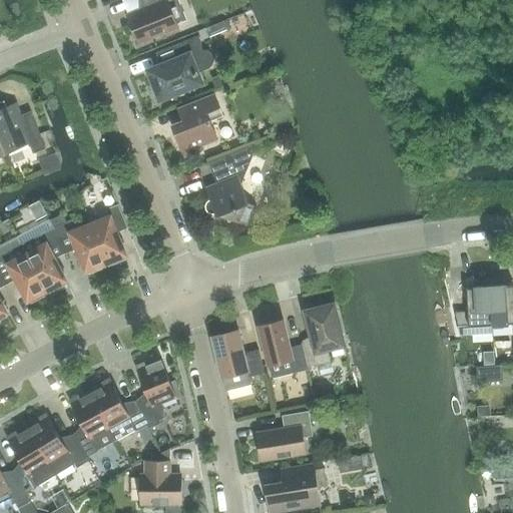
[(140,0),(144,8),(127,14),(139,43),(178,27),(177,24),(186,19),(178,0),(140,0)]
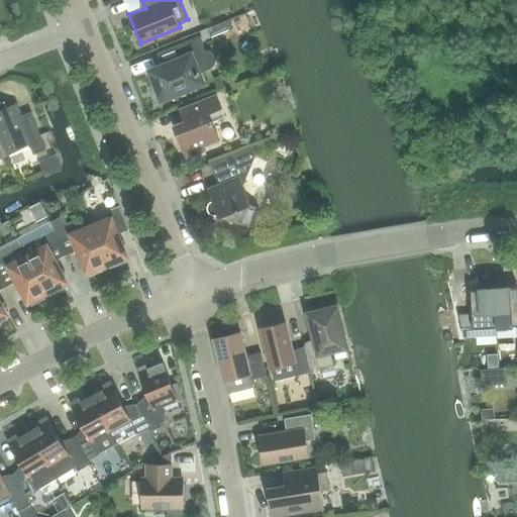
[(208,28),(210,36),(229,29),(226,21),(207,28),(208,28)]
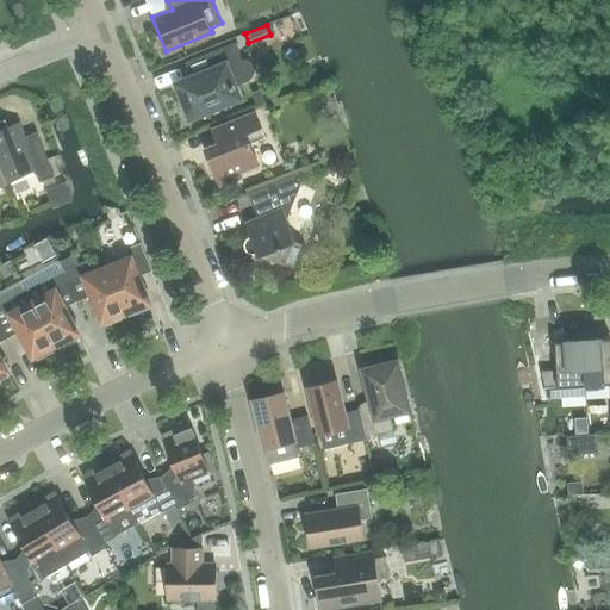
[(241,60),(241,53),(236,42),(185,62),(192,79),(179,83),(192,116),(238,97),(234,86),(238,86),(249,81),(253,78),(255,70),(251,62),(248,60),(241,60)]
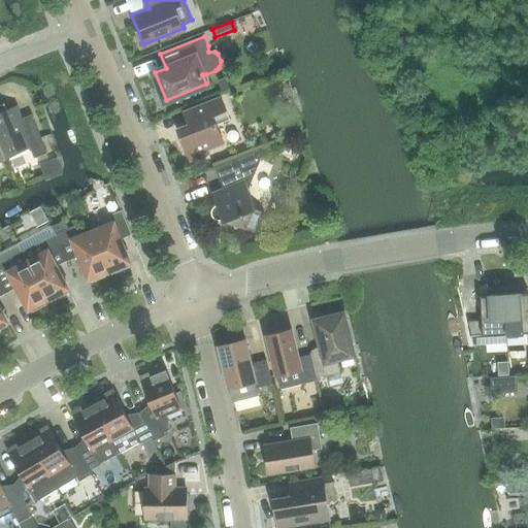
[(222,97),(184,112),(189,124),(177,129),(190,161),(209,153),(207,149),(224,142),(217,124),(230,119),(222,97)]
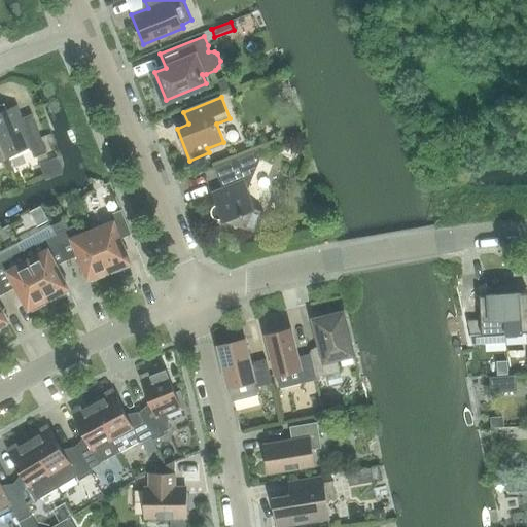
[(0,107),(0,141),(5,155),(30,146),(34,157),(47,152),(32,114),(21,118),(15,107),(2,112),(0,107)]
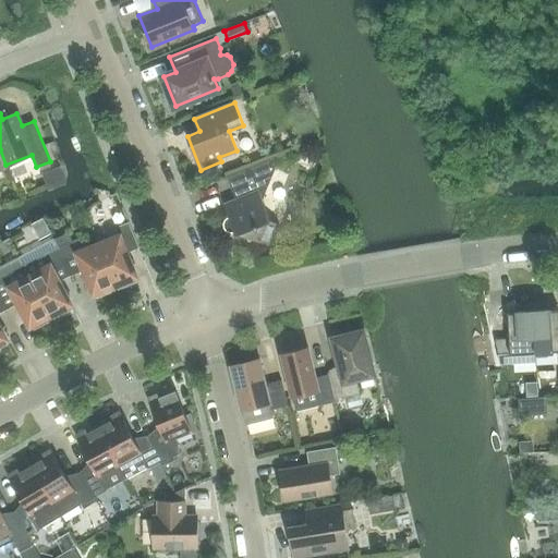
[(270,220),(263,199),(276,169),(271,159),(227,177),(235,198),(230,201),(227,210),(229,216),(225,219),(223,222),(225,227),(227,230),(230,232),(235,231),(235,234),(240,232),(270,245),(279,225),(270,220)]
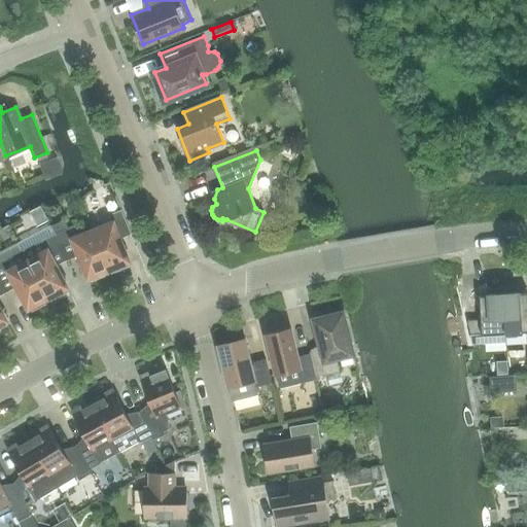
[(132,234),(121,210),(109,214),(112,223),(93,231),(109,273),(127,266),(126,262),(129,260),(120,239),(132,234)]
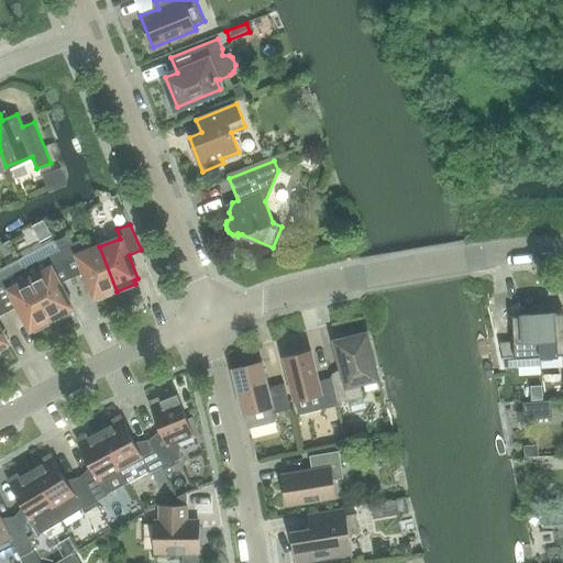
[(55,241),(58,249),(73,277),(85,273),(94,296),(98,295),(99,298),(117,291),(99,246),(87,251),(83,239),(73,243),(69,234),(55,241)]
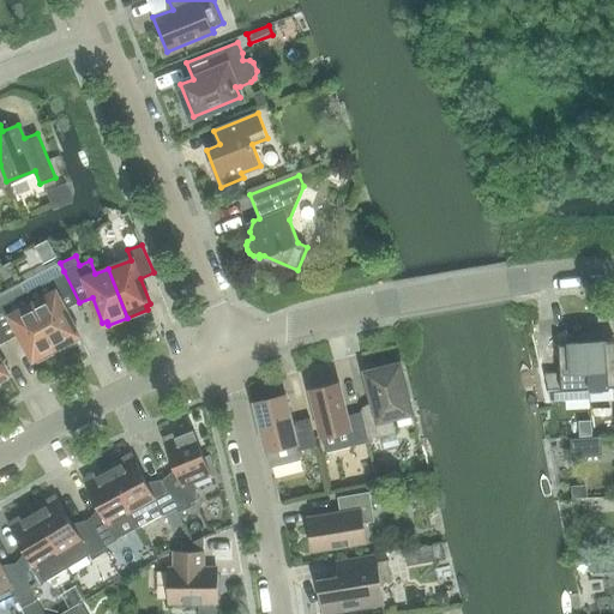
[(77,341),(74,337),(78,335),(66,309),(79,302),(64,271),(26,292),(32,304),(58,350),(77,341)]
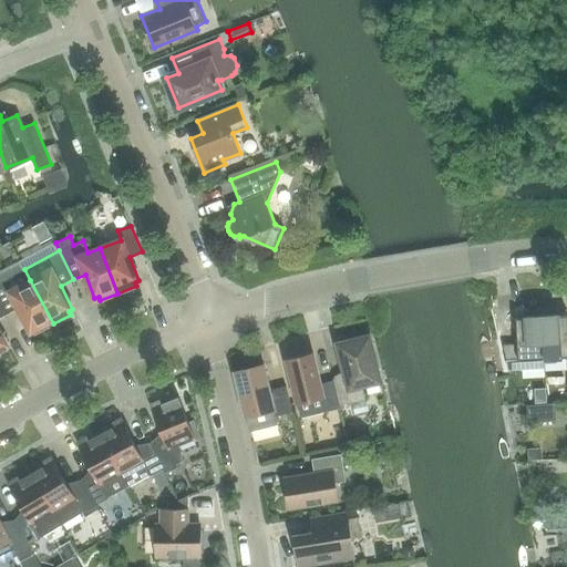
[(53,323),(30,280),(24,269),(0,281),(0,305),(6,315),(18,308),(30,331),(33,329),(35,332),(53,323)]
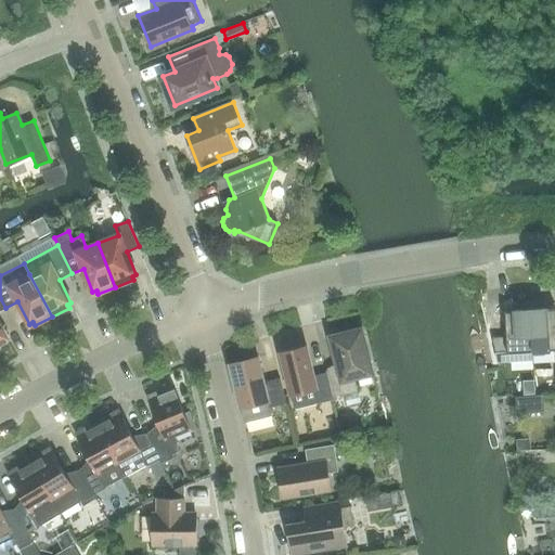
[(554,307),(530,309),(532,350),(554,349),(554,307)]
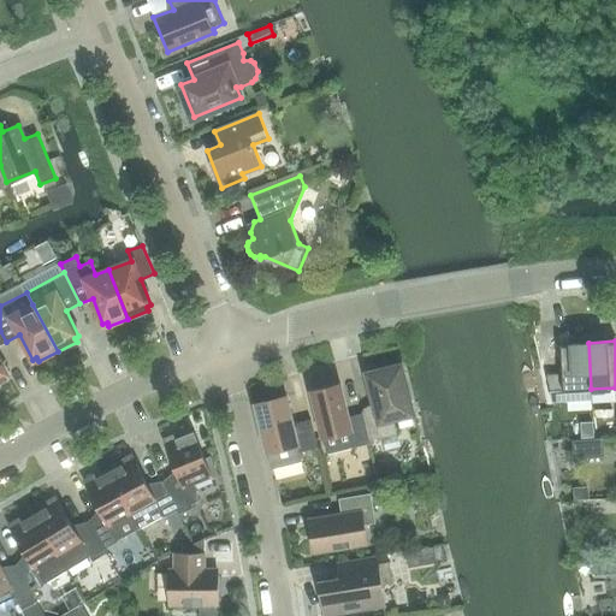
[(574,390),(591,389),(588,343),(560,344),(562,373),(546,373),(552,402),(575,401),(574,390)]
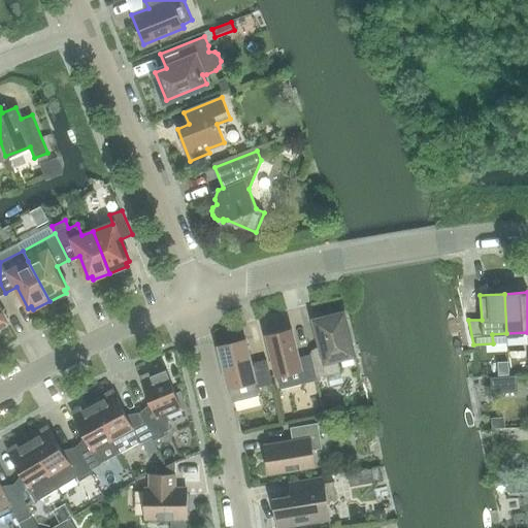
[(309,353),(310,355),(316,377),(340,371),(336,358),(353,354),(342,314),(316,321),(323,350),(309,353)]
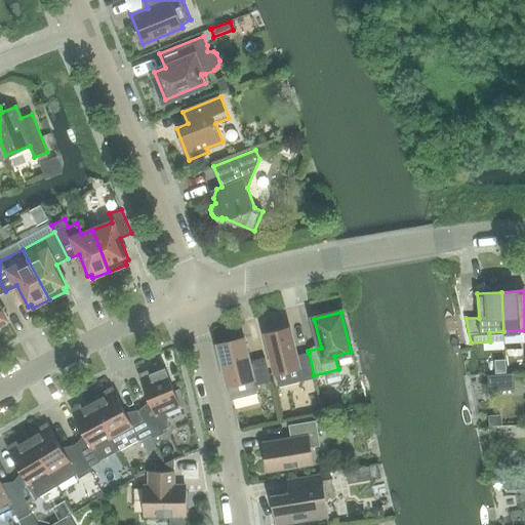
[(266,333),(275,372),(279,387),(315,377),(314,375),(309,353),(296,356),(289,327),(266,333)]
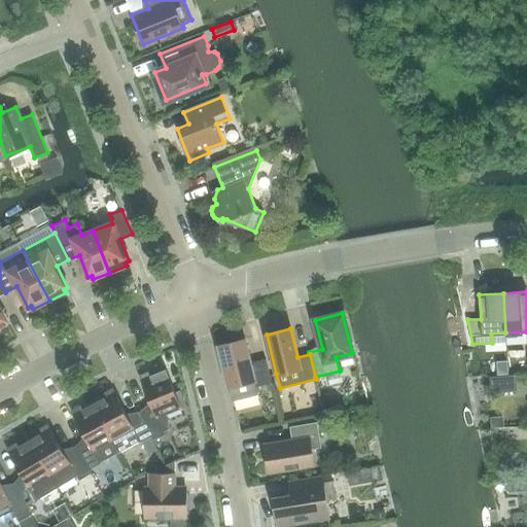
[(256,386),(272,383),(266,358),(250,362),(245,340),(218,346),(232,401),(258,394),(256,386)]
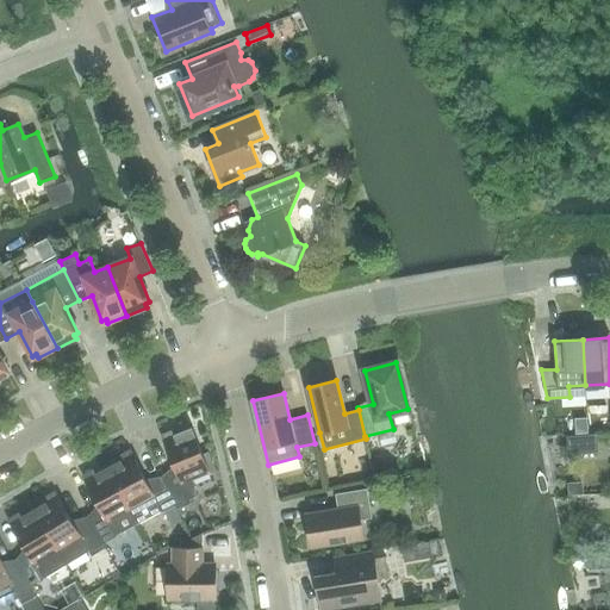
[(539,424),(553,419),(548,403),(534,408),(539,424)]
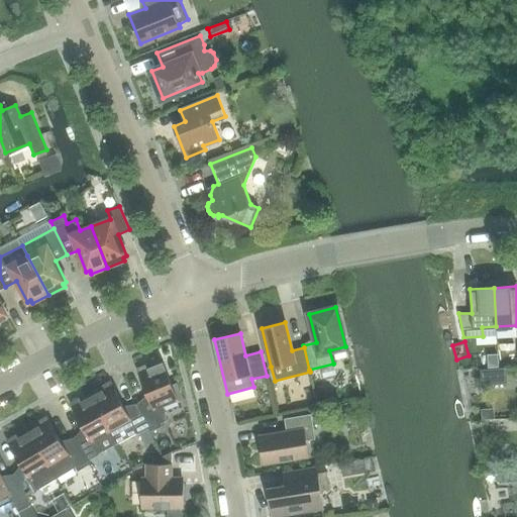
[(166,421),(164,406),(182,398),(177,384),(172,386),(163,363),(148,368),(146,365),(137,369),(149,400),(137,405),(148,428),(149,431),(161,426),(160,423),(166,421)]
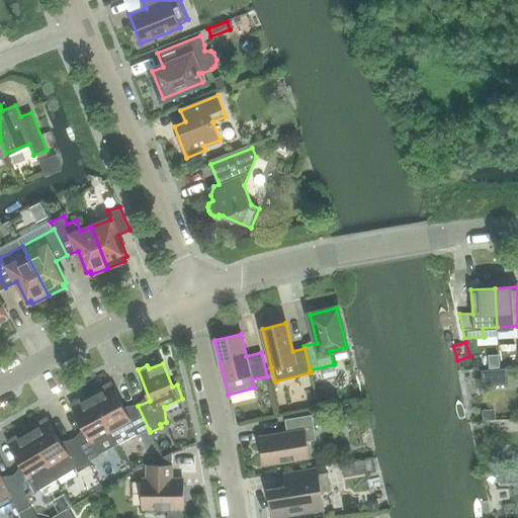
[(508,368),(484,369),(484,382),(509,381),(508,368)]
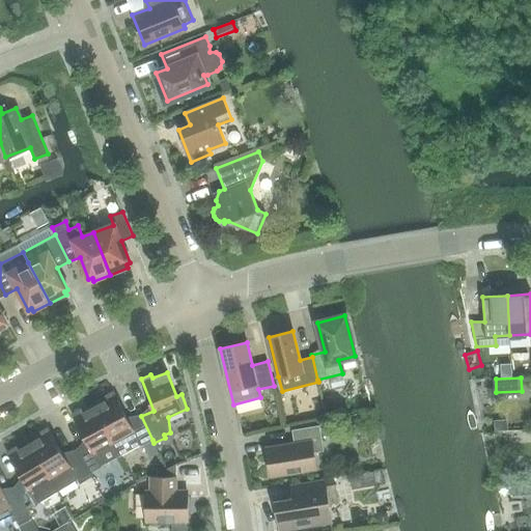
[(141,446),(152,440),(141,416),(129,422),(113,392),(92,403),(114,443),(134,432),(141,446)]
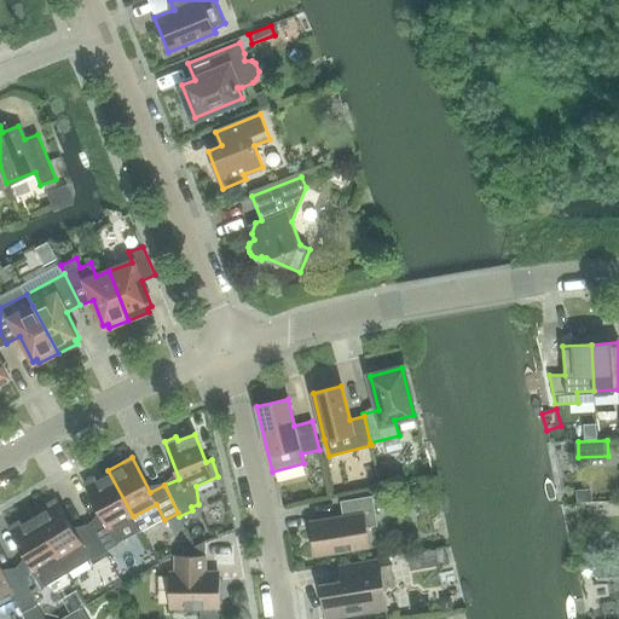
[(103,518),(90,525),(104,551),(117,544),(140,531),(133,516),(108,470),(84,482),(103,518)]
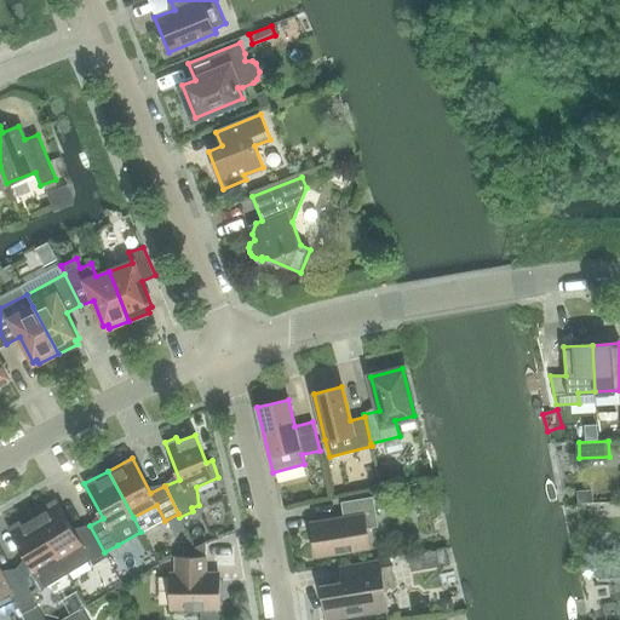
[(373,497),(340,501),(343,517),(311,522),(316,556),(369,547),(366,528),(378,526),(373,497)]
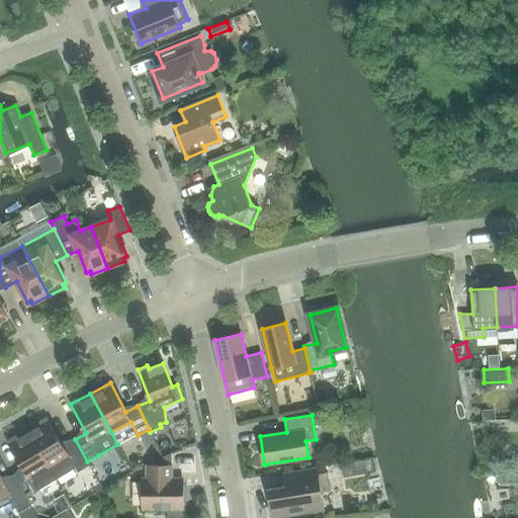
[(89,465),(87,461),(75,439),(63,446),(46,418),(26,430),(50,467),(57,480),(76,467),(78,471),(89,465)]
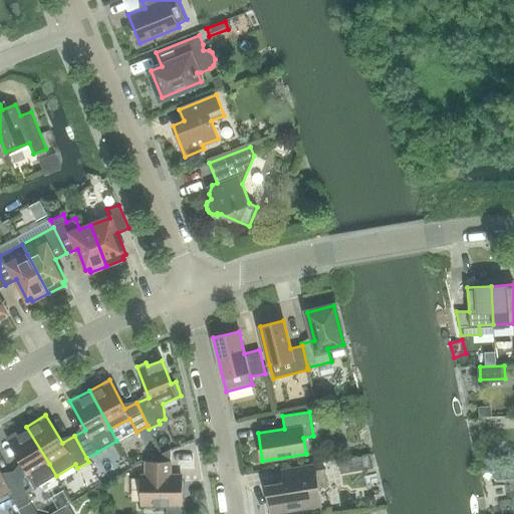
[(56,476),(49,464),(26,427),(7,438),(24,466),(14,472),(26,494),(37,488),(37,487),(56,476)]
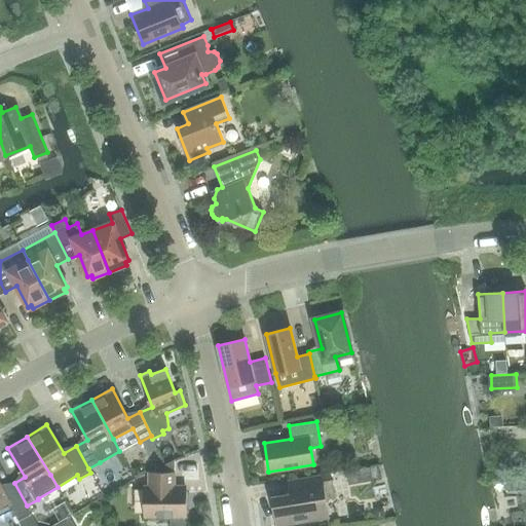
[(175,472),(148,472),(148,486),(144,486),(145,517),(186,517),(186,494),(181,494),(181,486),(175,486),(175,472)]
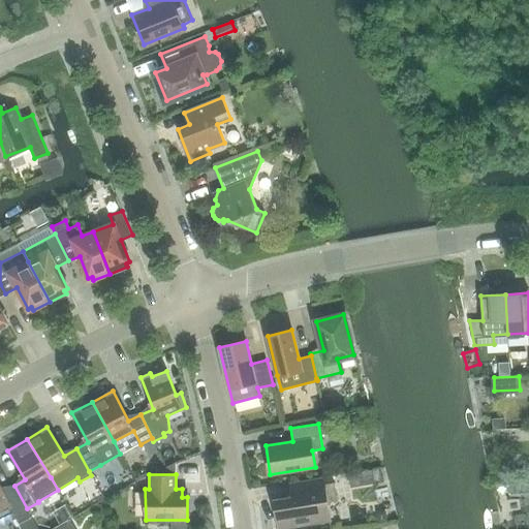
[(337,497),(334,483),(323,484),(322,478),(290,484),(292,496),(274,499),(279,528),(330,520),(328,505),(337,497)]
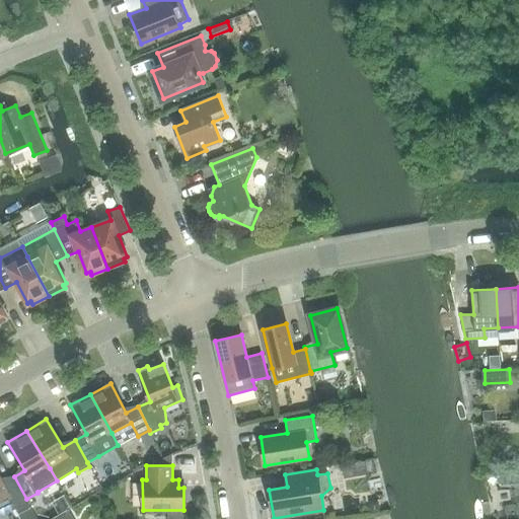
[(27,503),(26,499),(14,476),(3,483),(0,476),(0,512),(8,508),(13,505),(15,509),(27,503)]
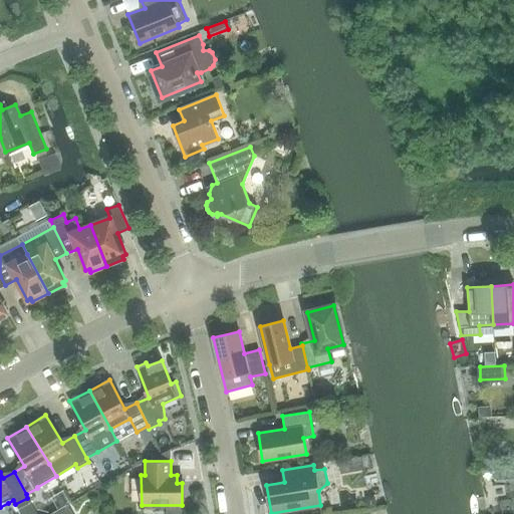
[(72,513),(67,504),(50,513),(72,513)]
